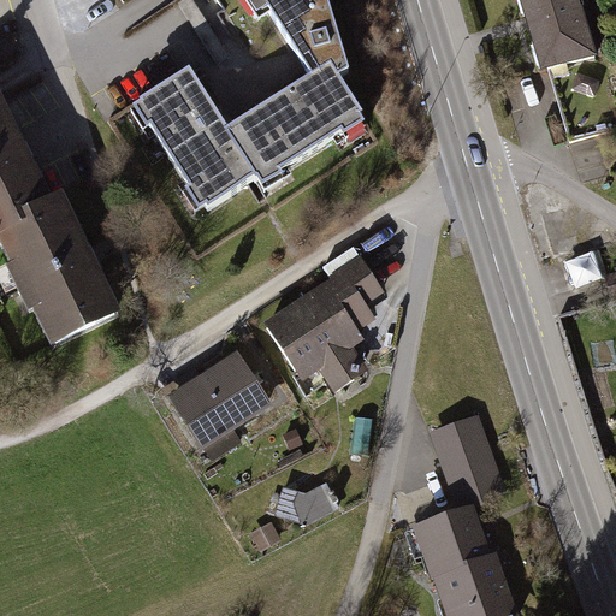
[(191,0),(188,0),(179,6),(218,66),(230,59),(191,0)]
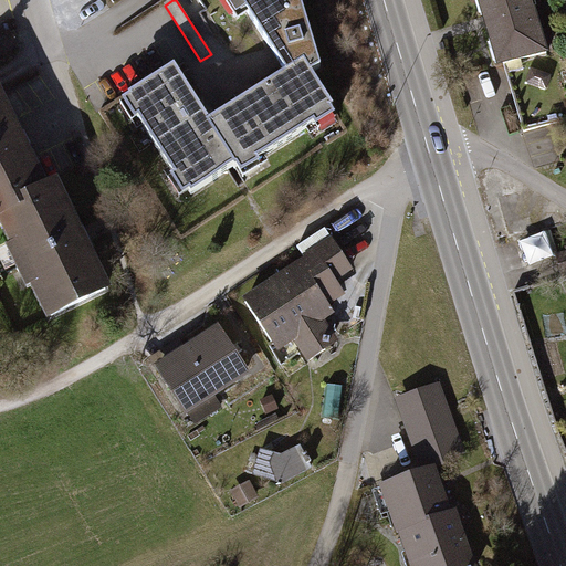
[(299,60),(304,69),(315,63),(295,0),(238,0),(269,49),(281,70),(299,60)]
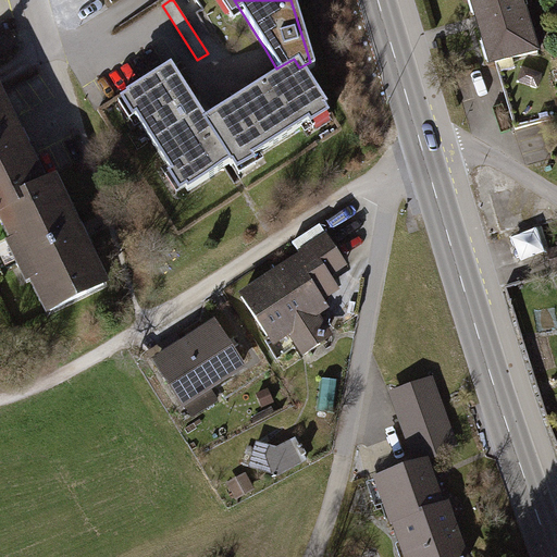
[(523,0),(471,0),(491,70),(540,57),(523,0)]
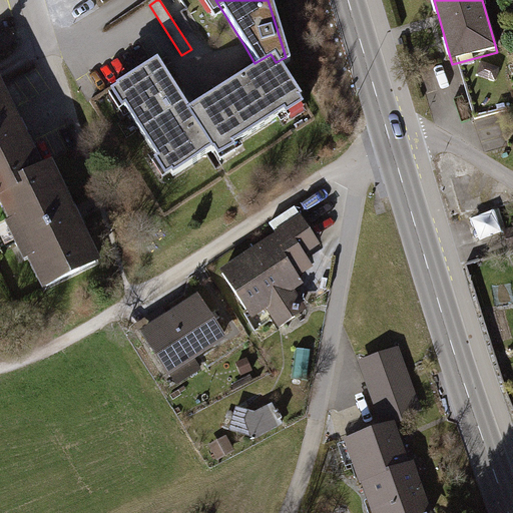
[(213,89),(186,106),(212,149),(298,96),(276,62),(271,54),(254,63),(213,89)]
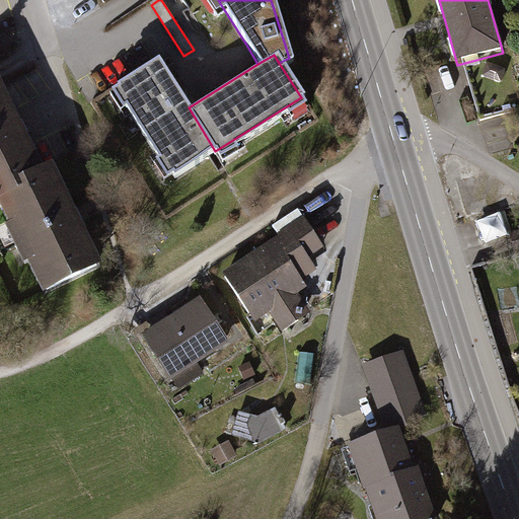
[(155,58),(109,87),(163,171),(209,142),(189,107),(171,81),(155,58)]
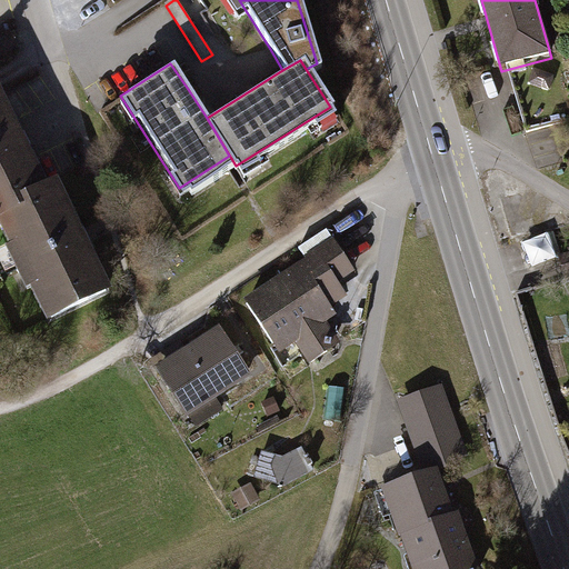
[(3,83),(0,86),(0,222),(3,221),(17,248),(11,251),(49,327),(118,292),(61,180),(55,183),(3,83)]
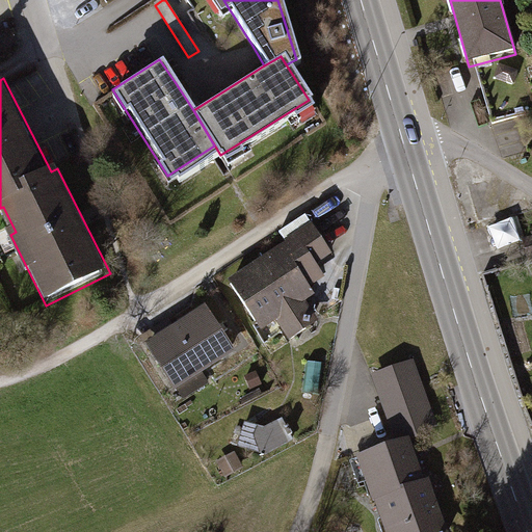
[(494,207),(480,210),(483,222),(497,218),(494,207)]
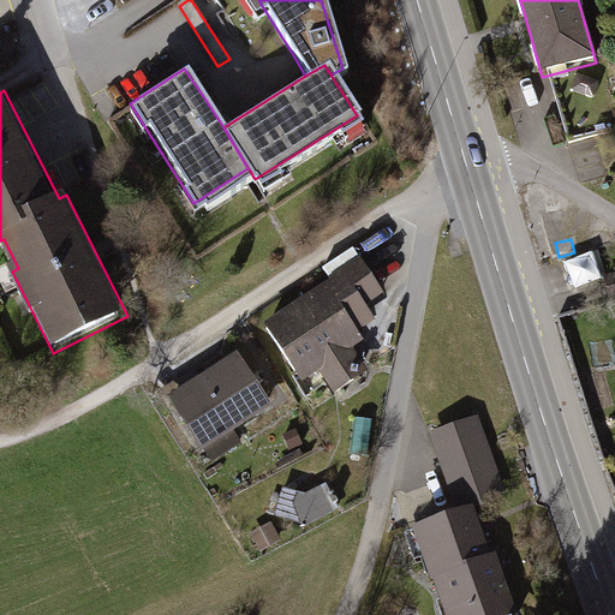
[(574,287),(602,278),(592,251),(565,261),(574,287)]
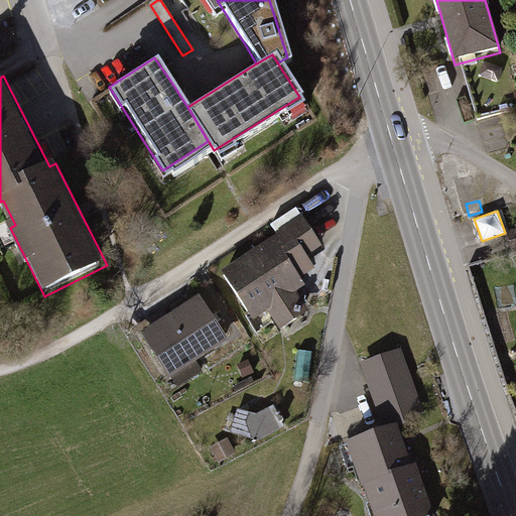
[(330,252),(305,218),(221,277),(260,333),(273,324),(282,336),(311,315),(299,299),(311,291),(306,285),(319,275),(311,264),(330,252)]
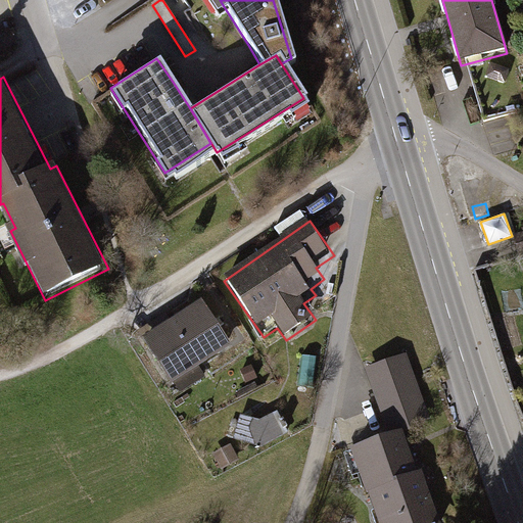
[(522,233),(514,237),(520,257),(522,255),(522,233)]
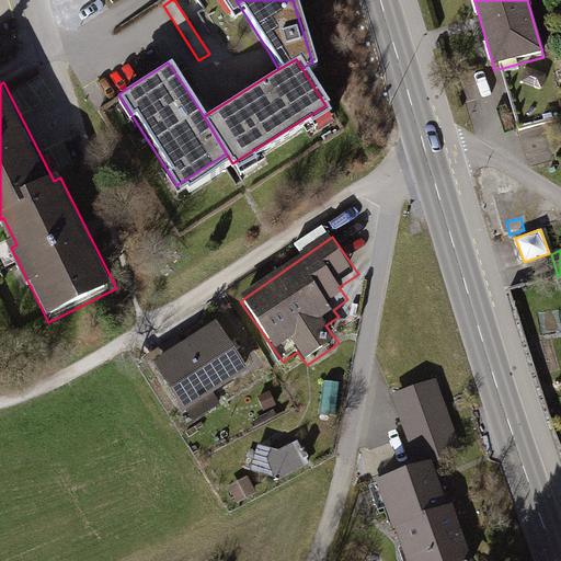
[(237,362),(219,332),(158,368),(187,418),(232,391),(220,371),(237,362)]
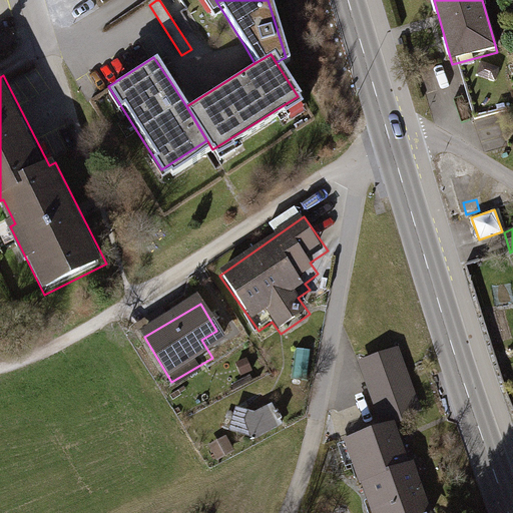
[(401,348),(358,363),(381,429),(424,414),(401,348)]
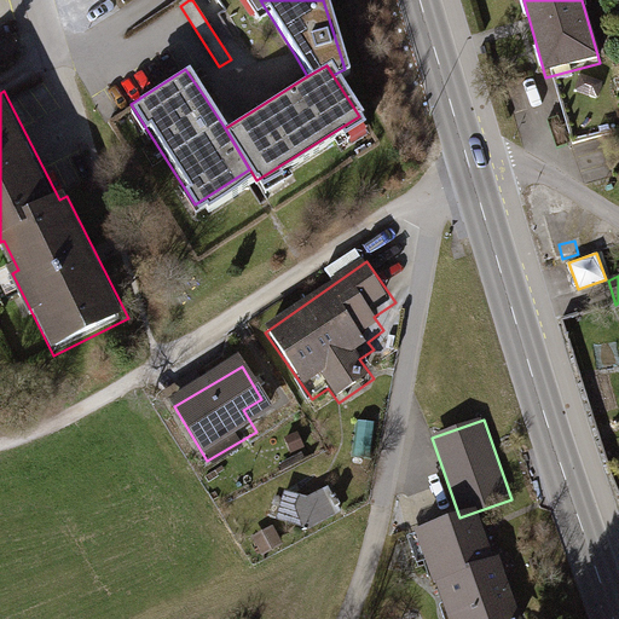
[(299,433),(285,440),(293,456),(306,449),(299,433)]
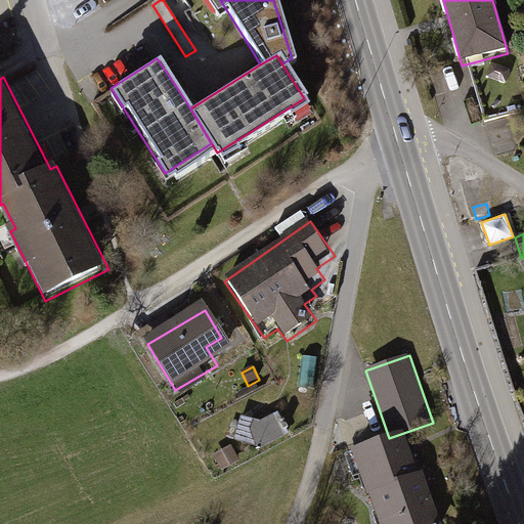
[(261,423),(243,418),(234,440),(262,449),(291,435),(278,413),(261,423)]
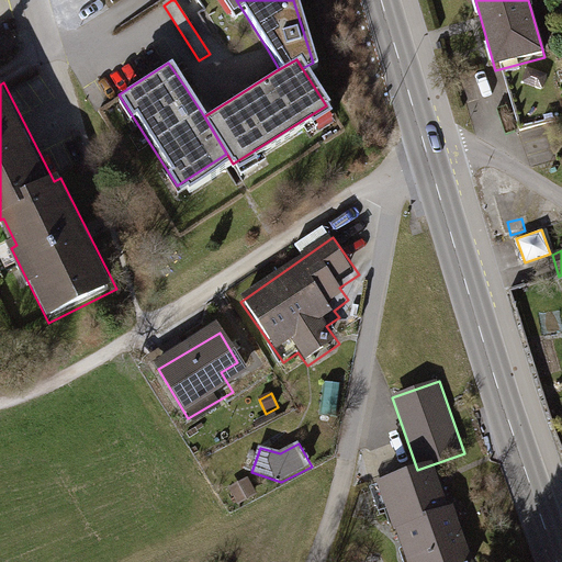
[(473,561),(436,465),(380,487),(408,561),(473,561)]
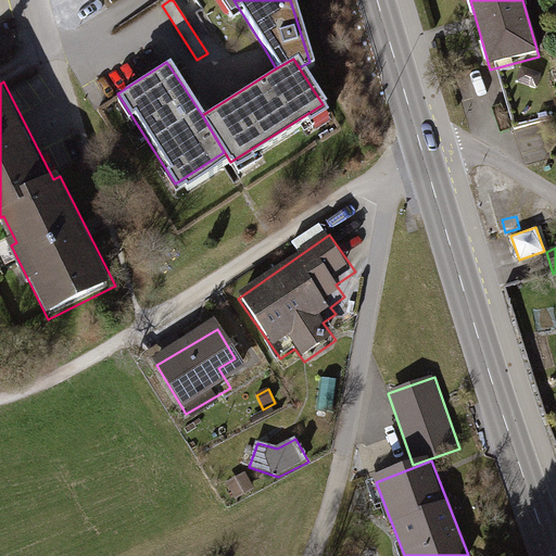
[(247,474),(227,484),(236,502),(255,491),(247,474)]
